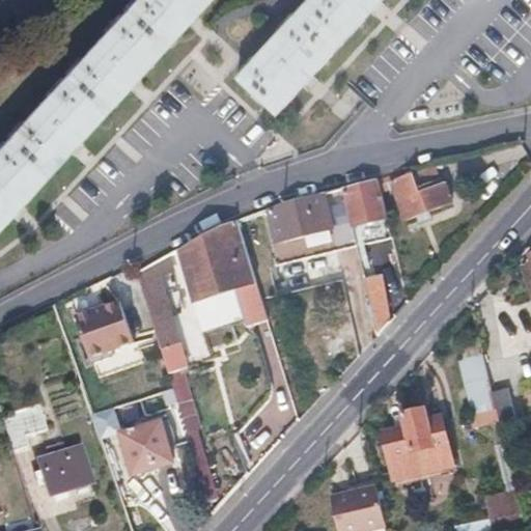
[(0,228),(213,0),(139,0),(0,149),(0,228)]
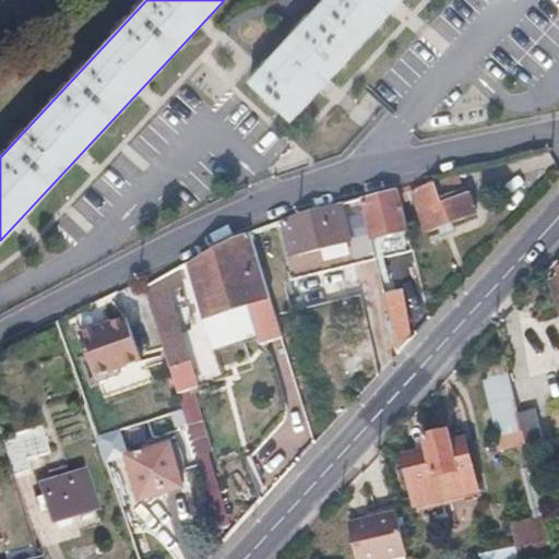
[(330,0),(254,83),(296,121),(406,0),(330,0)]
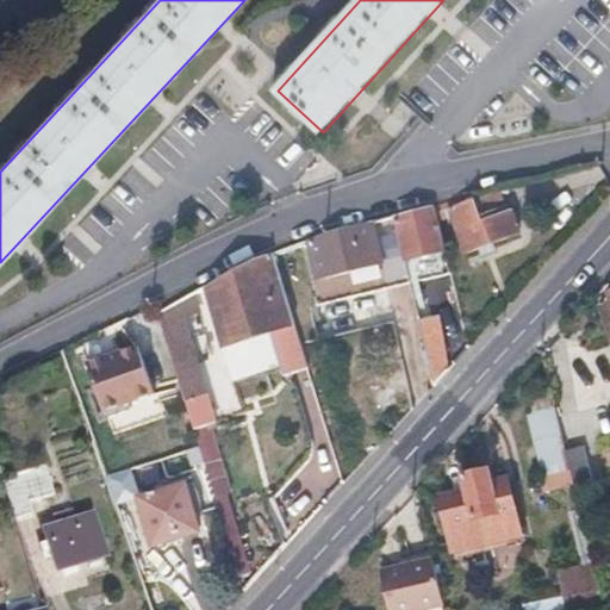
[(509,201),(503,184),(434,201),(437,216),(453,211),(450,205),(474,197),(479,212),(495,206),(509,201)]
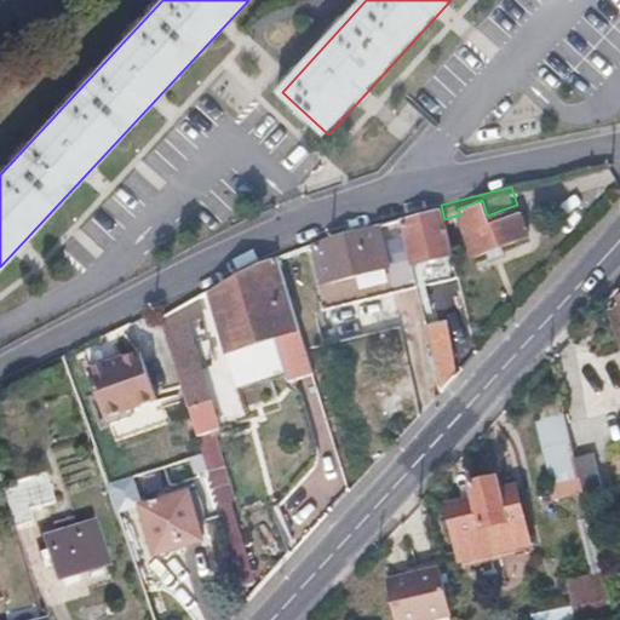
[(517,205),(503,210),(487,216),(482,200),(458,208),(460,214),(472,251),(527,231),(517,205)]
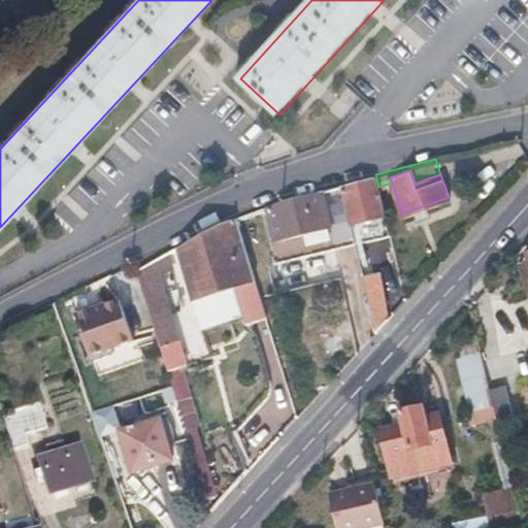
[(340,184),(349,221),(385,211),(378,187),(375,174),(340,184)]
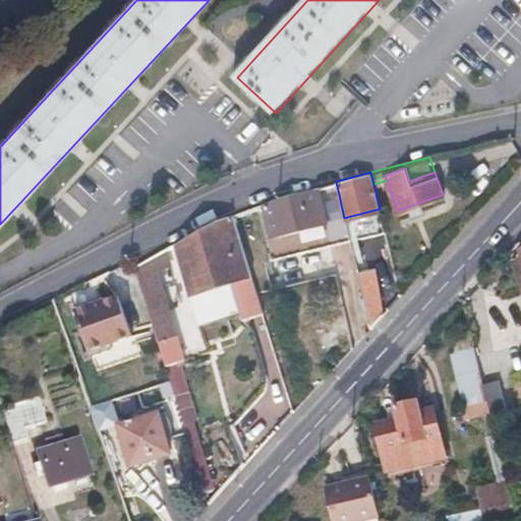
[(349,238),(344,218),(336,181),(281,195),(263,203),(278,255),(349,238)]
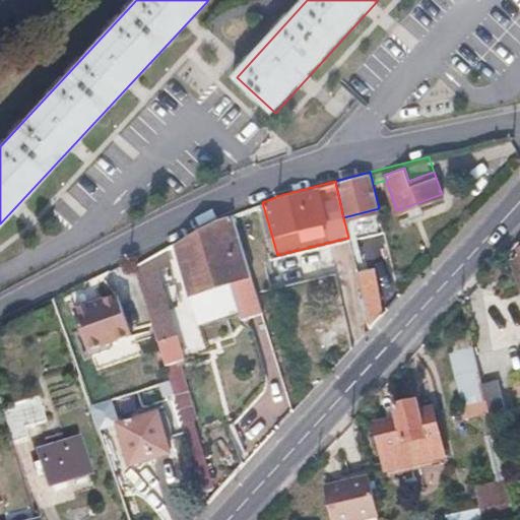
[(217,219),(177,241),(193,291),(231,280),(242,317),(263,310),(232,213),(217,219)]
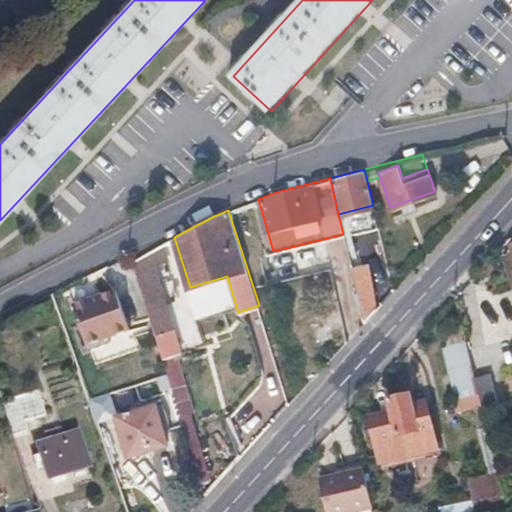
[(132,260),(139,283),(146,306),(164,299),(149,251),(132,260)]
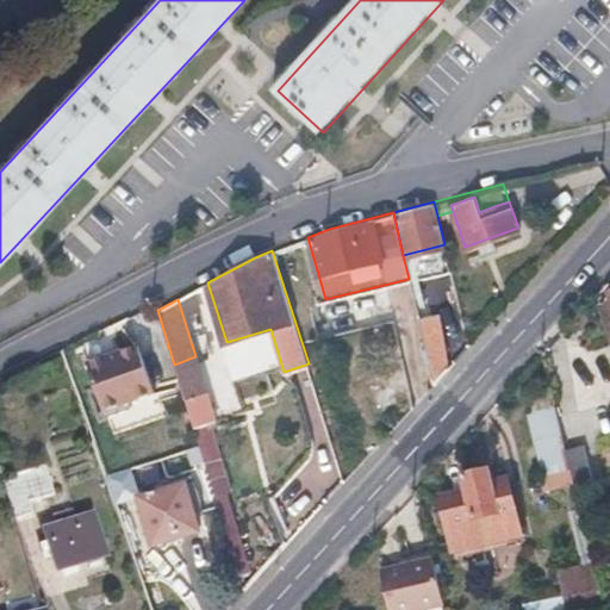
[(434,380),(441,372),(449,362),(440,325),(421,329),(434,380)]
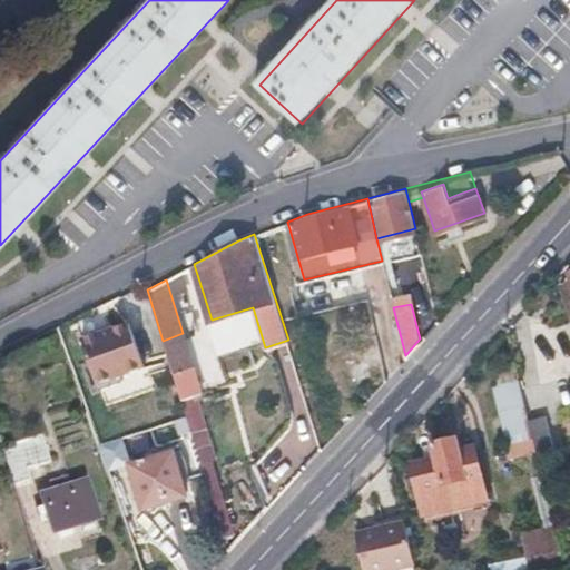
[(128,316),(79,336),(97,382),(146,363),(128,316)]
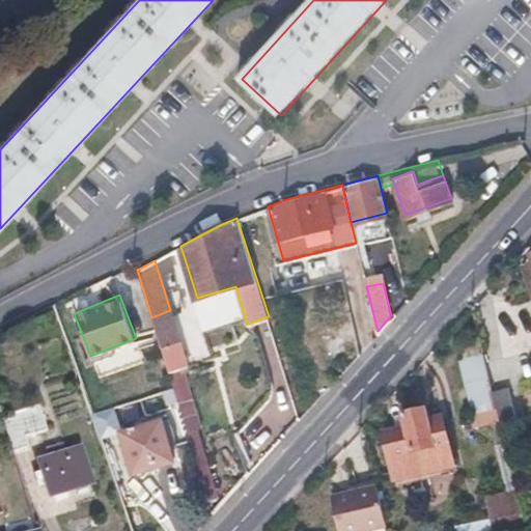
[(151,317),(162,348),(179,343),(170,310),(151,317)]
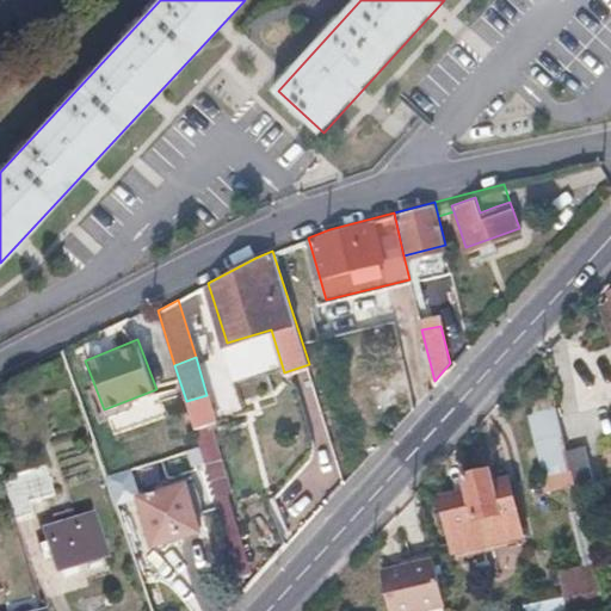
[(186,401),(192,420),(213,414),(207,395),(186,401)]
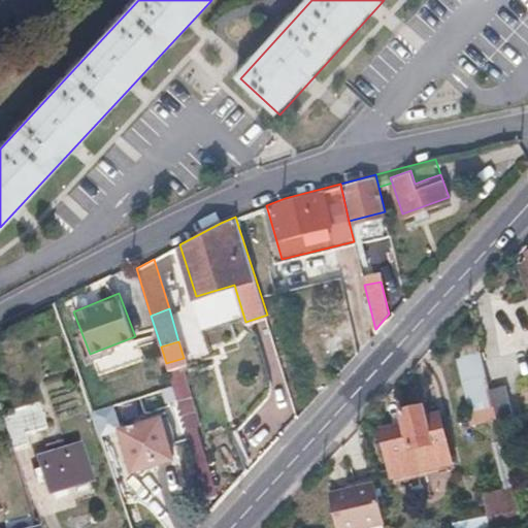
[(485,373),(490,372),(496,370),(492,357),(481,359),(485,373)]
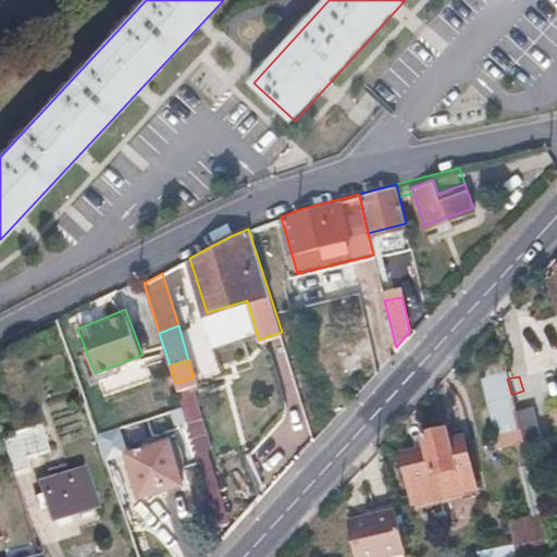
[(527,407),(523,391),(517,393),(511,394),(515,410),(527,407)]
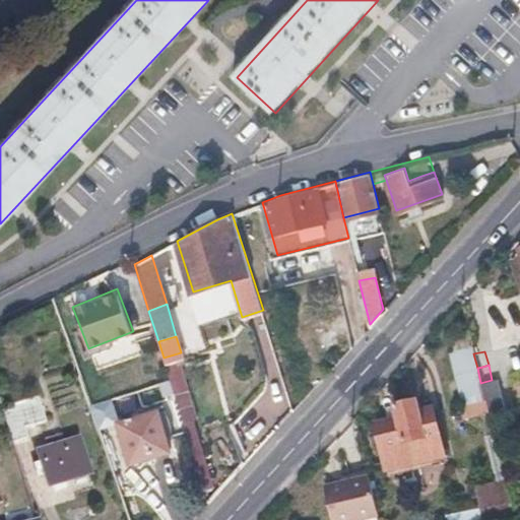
[(26,433),(25,428),(23,423),(44,416),(36,391),(1,402),(11,438),(26,433)]
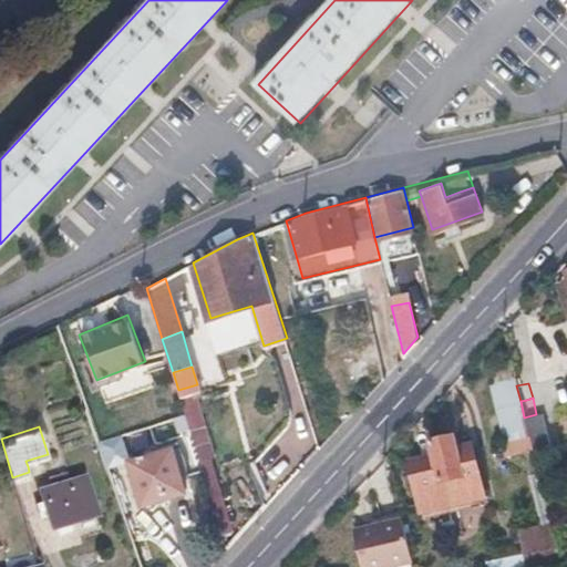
[(434,459),(428,461),(439,508),(485,497),(474,451),(460,454),(455,436),(430,443),(434,459)]
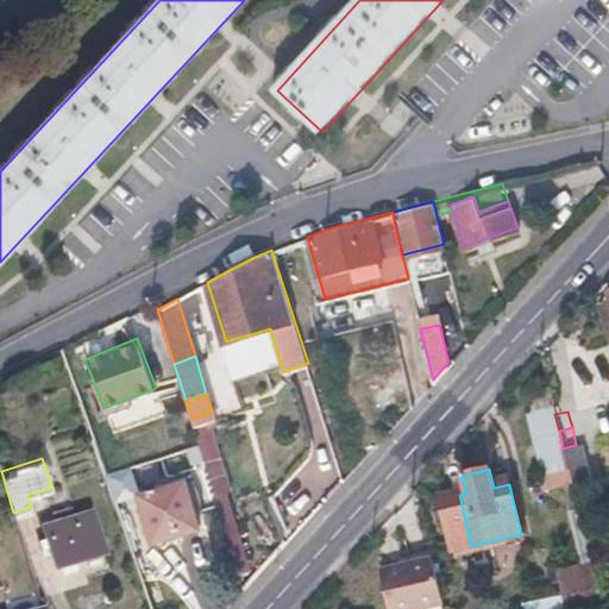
[(152,541),(175,534),(198,528),(184,482),(138,496),(152,541)]
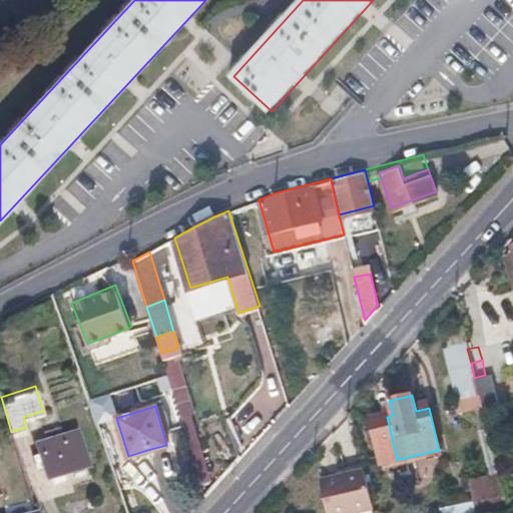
[(397,460),(387,417),(371,421),(381,463),(397,460)]
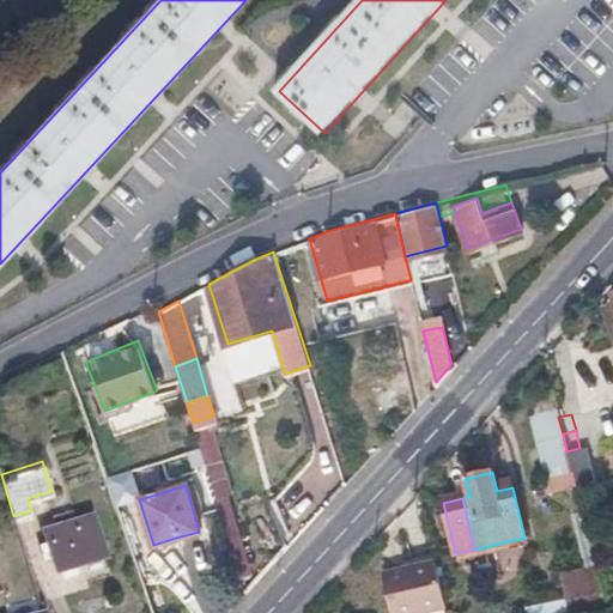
[(74,515),(71,507),(71,505),(53,511),(55,521),(43,526),(55,566),(104,551),(92,511),(74,515)]
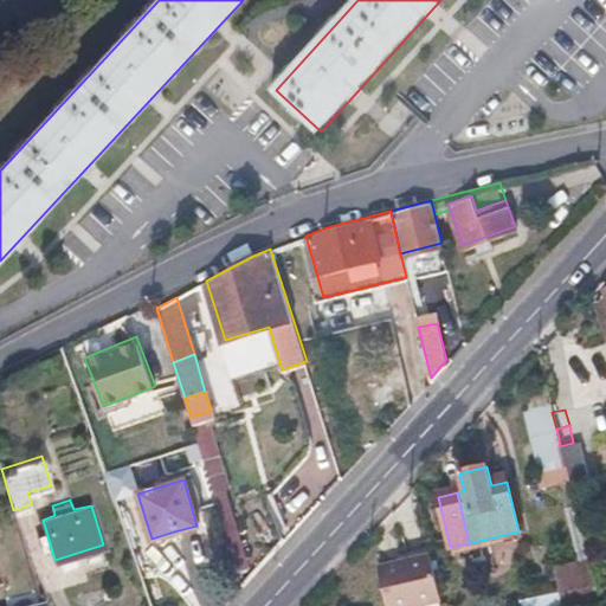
[(414,605),(438,600),(433,575),(427,552),(378,566),(387,605),(414,605)]
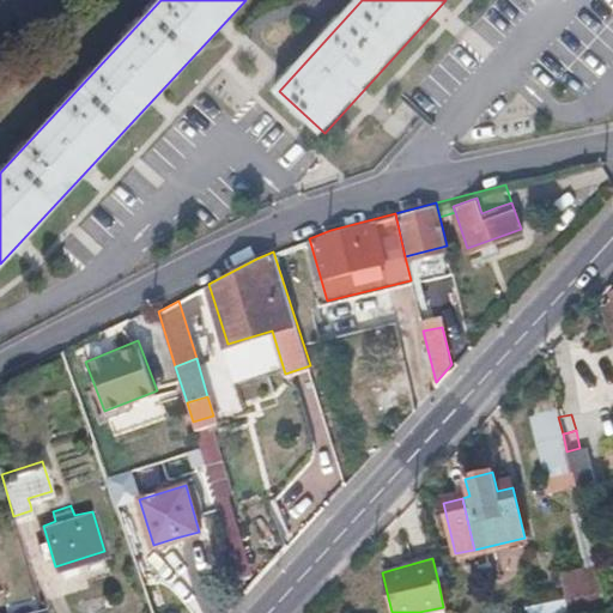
[(0,610),(0,612),(6,612),(38,601),(37,600),(0,610)]
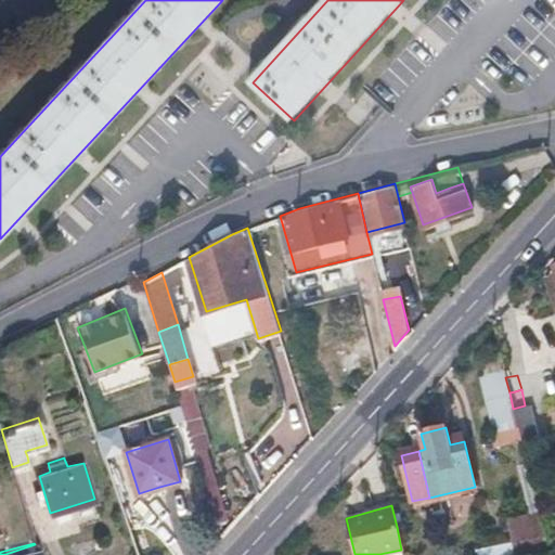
[(37,554),(35,544),(5,554),(37,554)]
